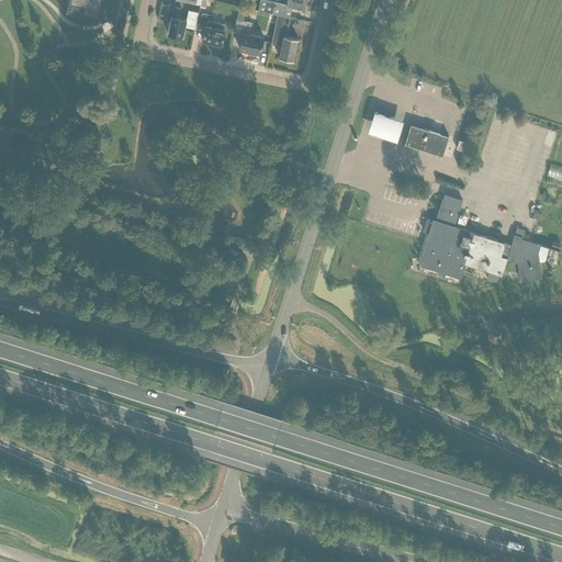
[(69,0),(69,2),(85,6),(82,12),(99,15),(102,0),(103,0),(107,1),(107,0),(69,0)]
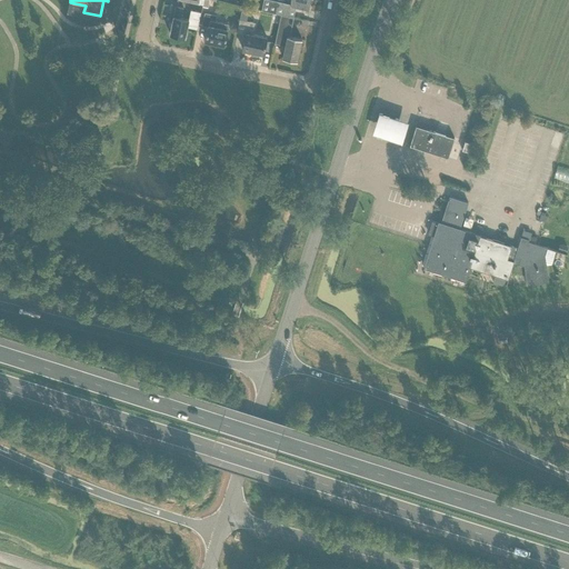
[(201,12),(202,7),(203,0),(177,0),(178,0),(197,5),(196,11),(191,10),(189,20),(180,18),(182,8),(176,7),(170,35),(186,38),(188,25),(198,26),(201,12)]
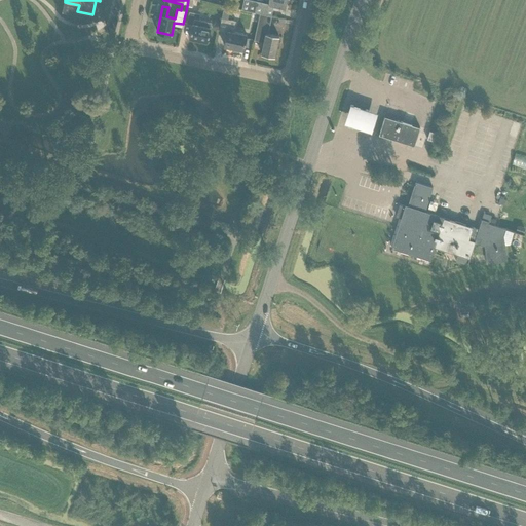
[(260,13),(271,16),(273,6),(285,8),(287,0),(268,0),(268,4),(256,1),(248,0),(243,0),(241,10),(254,12),(260,14),(260,13)]
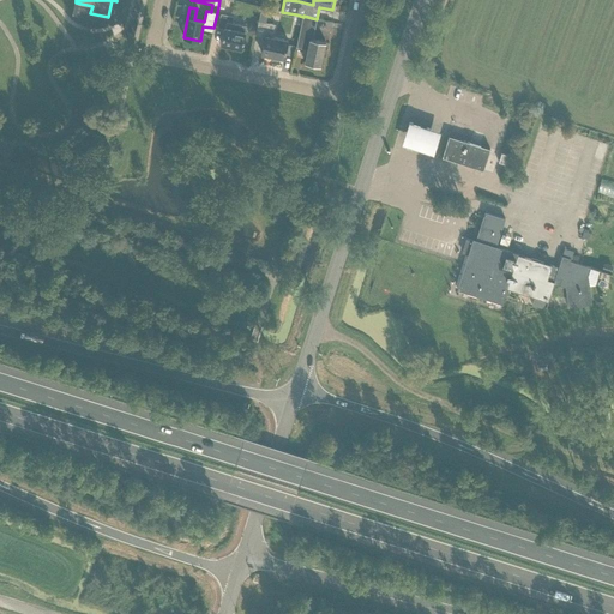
[(234,17),(221,14),(218,28),(224,29),(221,44),(241,49),(245,32),(247,31),(246,29),(246,26),(233,24),(234,17)]
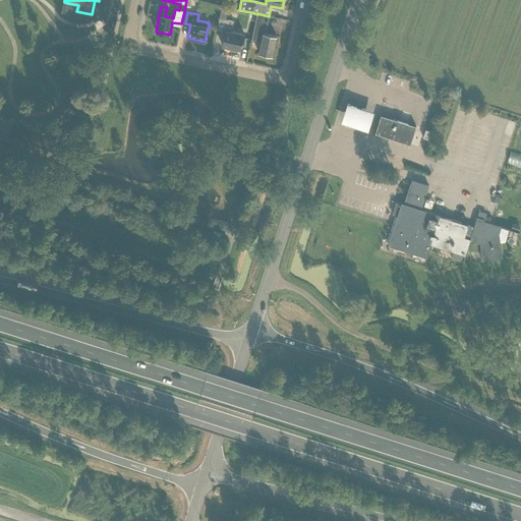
[(266,34),(269,16),(257,13),(257,14),(251,40),(262,42),(258,53),(272,56),(277,37),(266,34)]
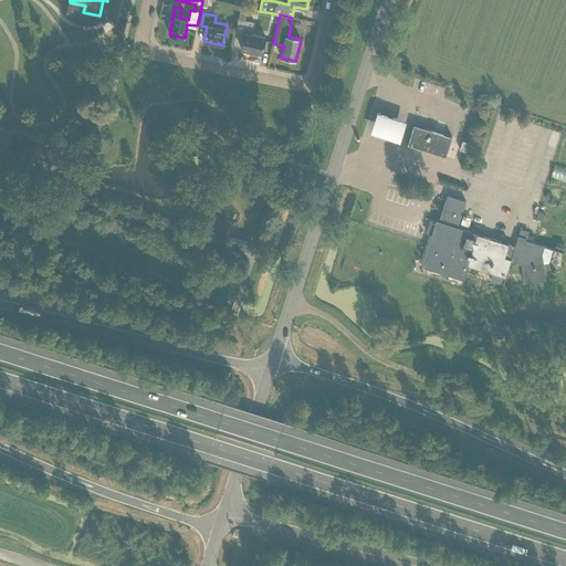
[(239,20),(236,33),(244,34),(241,50),(262,54),(265,38),(251,34),(253,23),(245,21),(241,20),(239,20)]
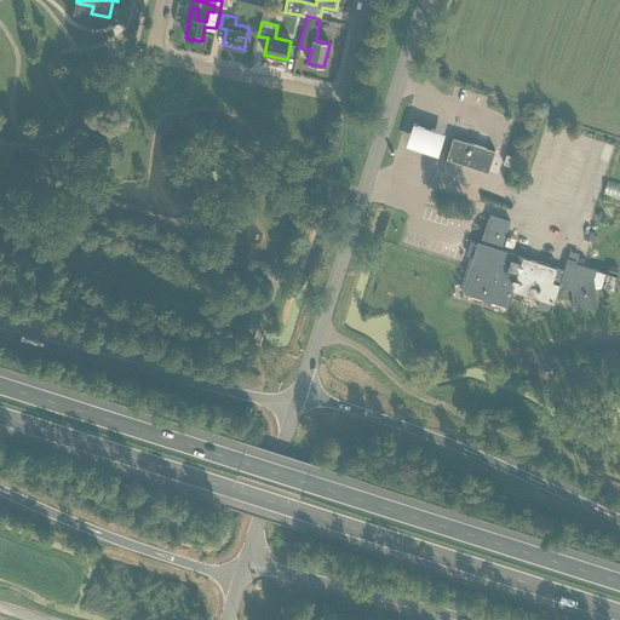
[(445,133),(413,125),(406,147),(438,156),(445,133)]
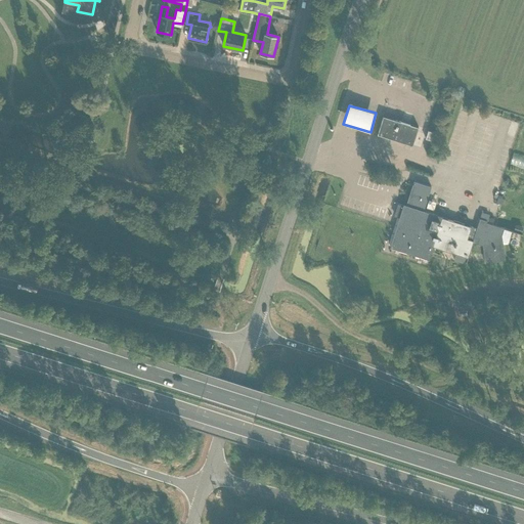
[(412,145),(419,127),(384,117),(378,134),(412,145)]
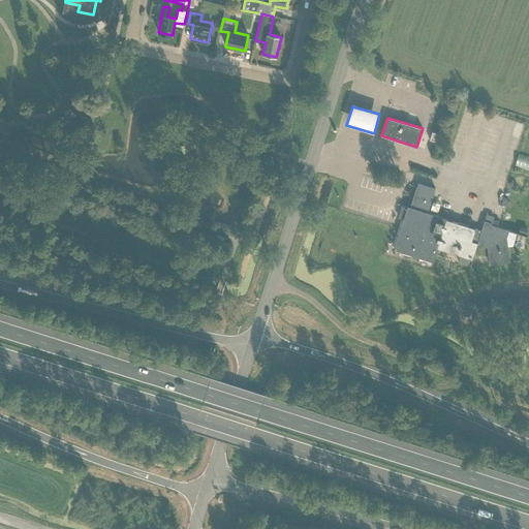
[(435,142),(438,133),(432,132),(430,141),(435,142)]
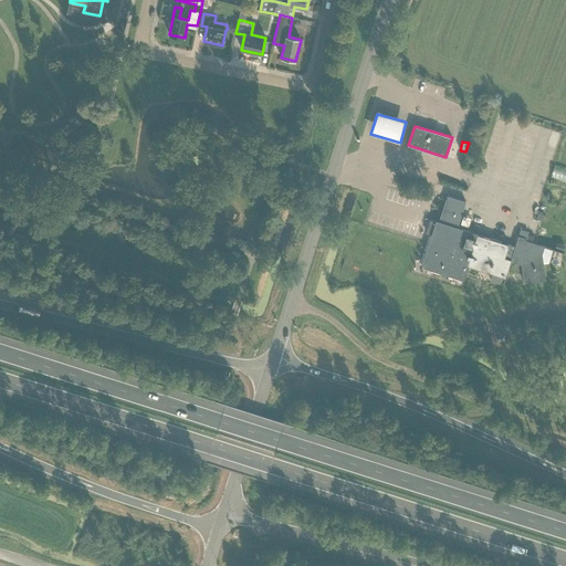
[(431,221),(427,234),(431,236),(421,266),(462,280),(465,266),(504,279),(502,285),(511,261),(526,264),(528,281),(524,281),(524,282),(536,281),(536,282),(544,281),(541,255),(543,247),(565,254),(565,253),(526,241),(526,239),(519,237),(515,247),(458,229),(465,202),(447,197),(439,223),(431,221)]
